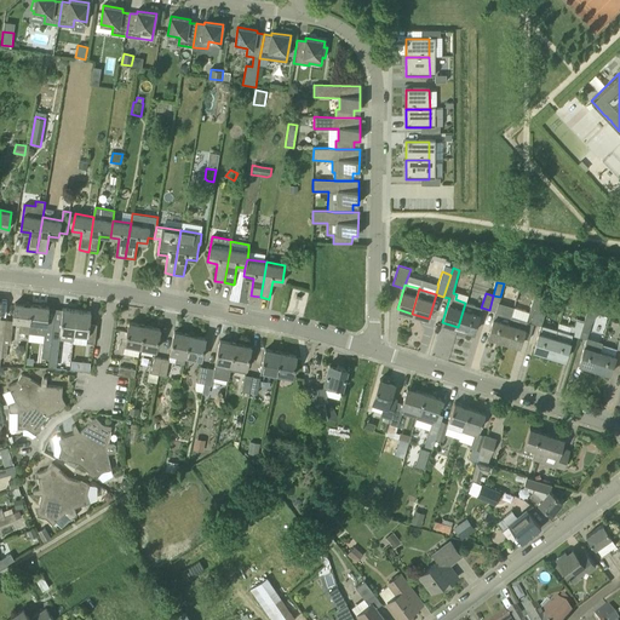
[(529,314),(514,308),(511,315),(503,342),(520,346),(527,322),(533,325),(541,297),(535,294),(529,314)]
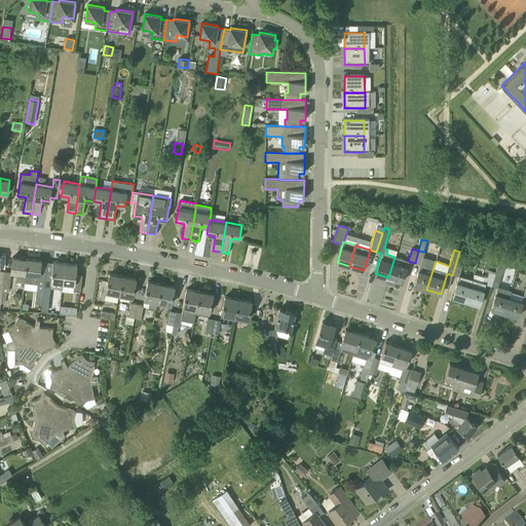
[(424,252),(418,251),(415,263),(420,265),(421,264),(424,252)]
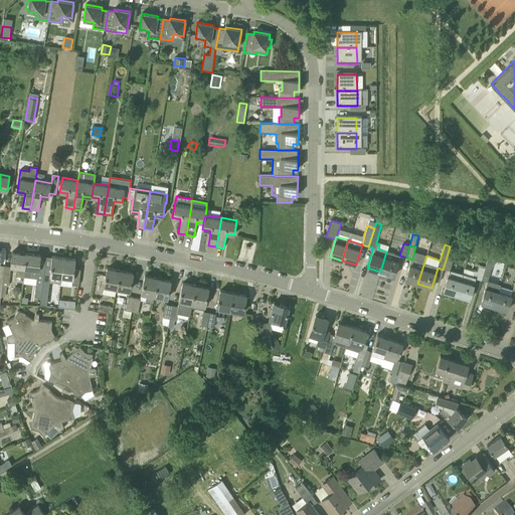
[(450,246),(443,270),(449,272),(450,270),(456,248),(457,247),(451,245),(450,246)]
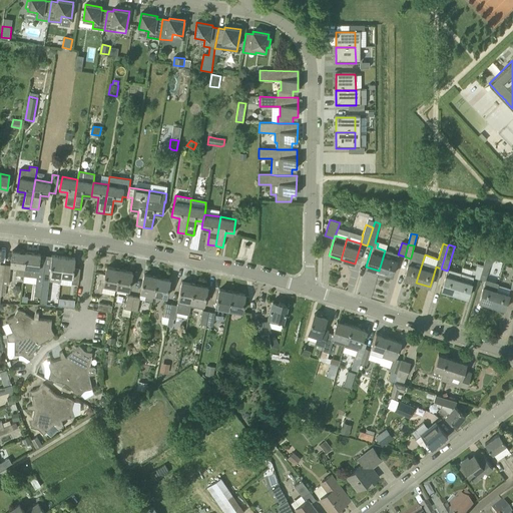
[(393,276),(399,254),(398,254),(385,250),(379,271),(393,276)]
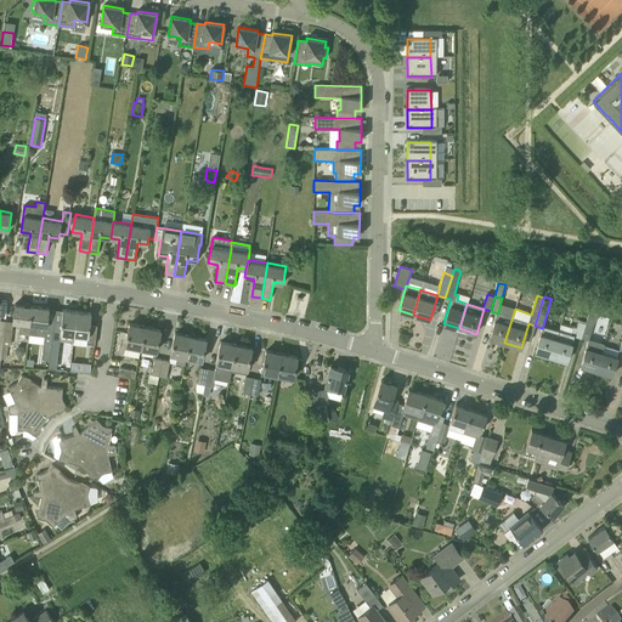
[(32,306),(17,305),(15,305),(12,323),(20,323),(18,333),(28,334),(32,306)]
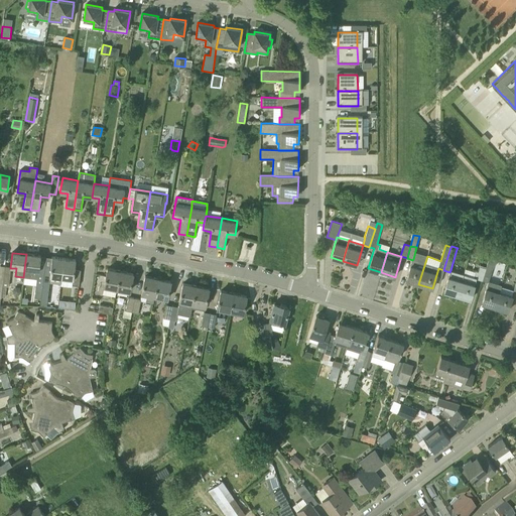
[(40,256),(26,254),(23,277),(37,279),(34,298),(41,298),(42,288),(44,275),(44,268),(39,268),(40,256)]
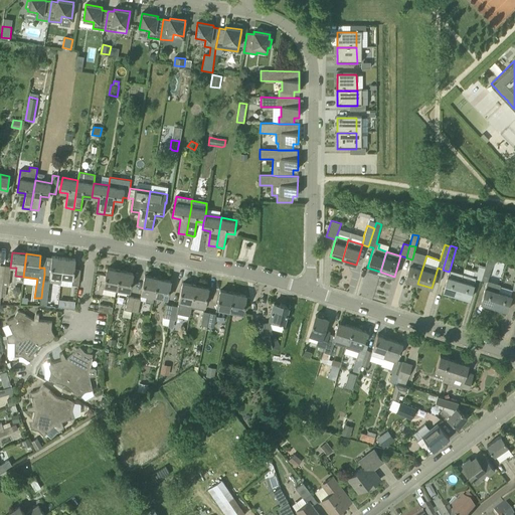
[(44,268),(44,275),(43,282),(42,288),(49,289),(50,282),(50,277),(61,278),(63,259),(52,256),(51,266),(45,266),(44,268)]
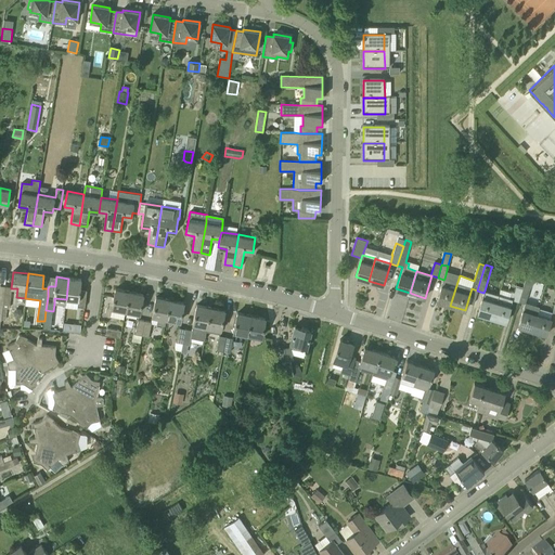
[(81,280),(68,279),(66,299),(78,300),(77,307),(85,308),(87,291),(80,289),(81,280)]
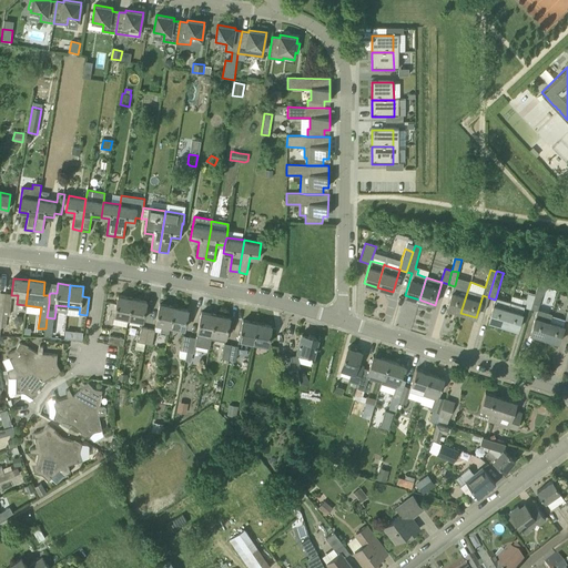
[(460,313),(468,288),(455,285),(454,286),(447,308),(460,313)]
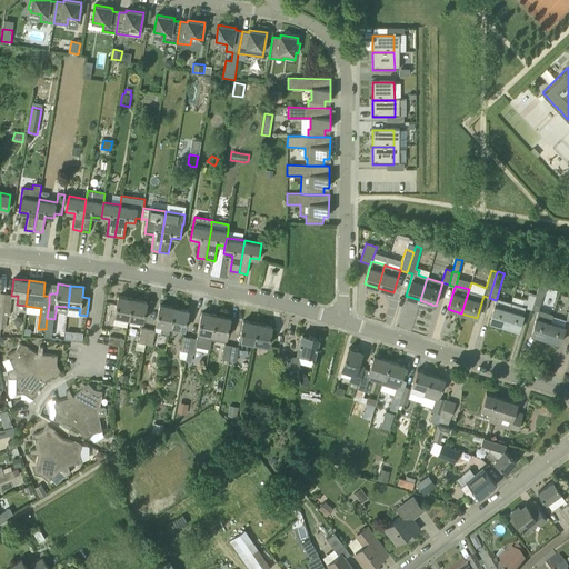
[(531,310),(537,312),(538,312),(542,298),(548,289),(538,286),(535,296),(531,310)]
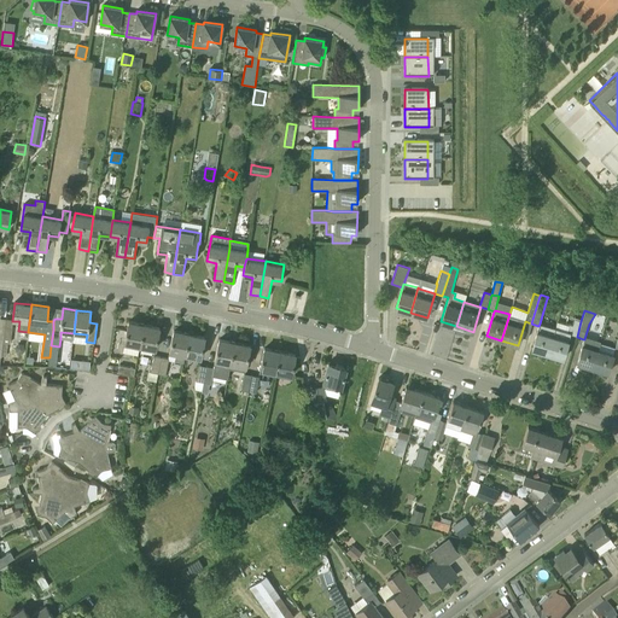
[(564,359),(571,336),(577,337),(581,321),(575,320),(573,325),(570,324),(567,332),(554,328),(547,354),(564,359)]
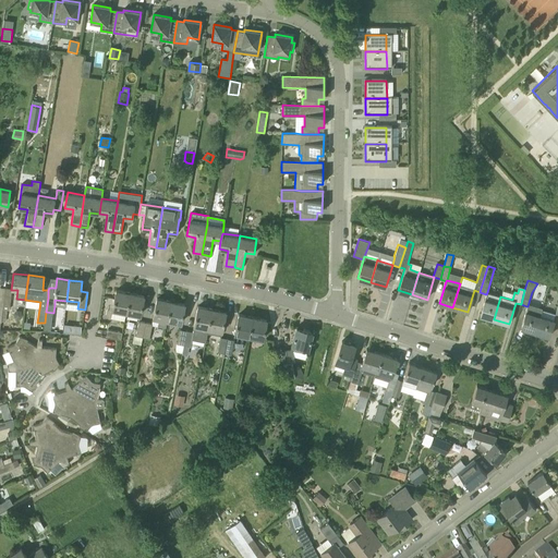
[(116,291),(112,311),(125,313),(130,293),(116,291)]
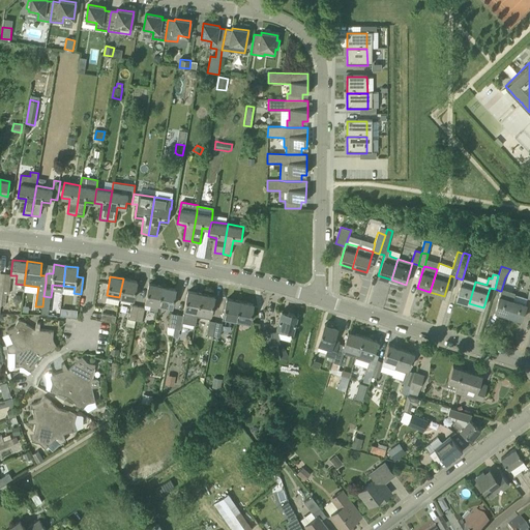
[(475,282),(463,277),(462,280),(455,300),(469,303),(475,282)]
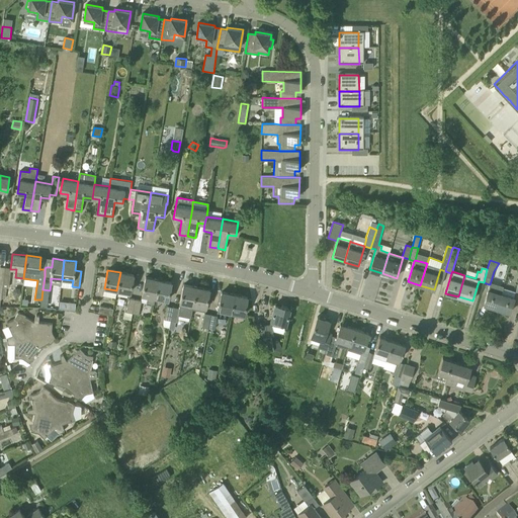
[(120,272),(116,290),(131,293),(134,275),(120,272)]
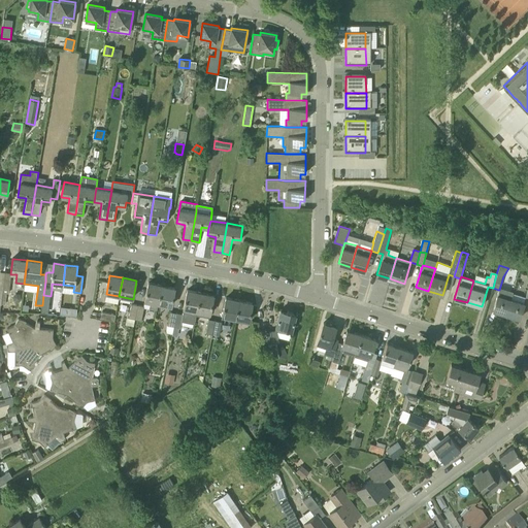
[(158,304),(162,286),(149,283),(144,302),(151,303),(149,309),(157,310),(158,304)]
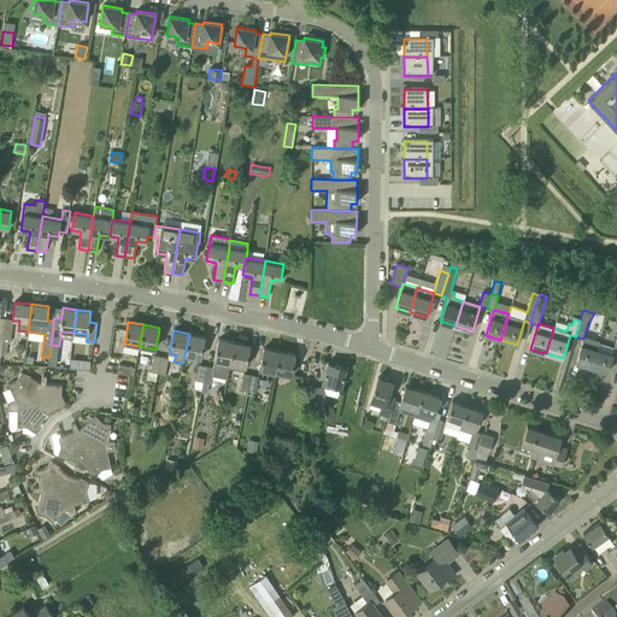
[(205,336),(189,334),(184,356),(200,359),(205,336)]
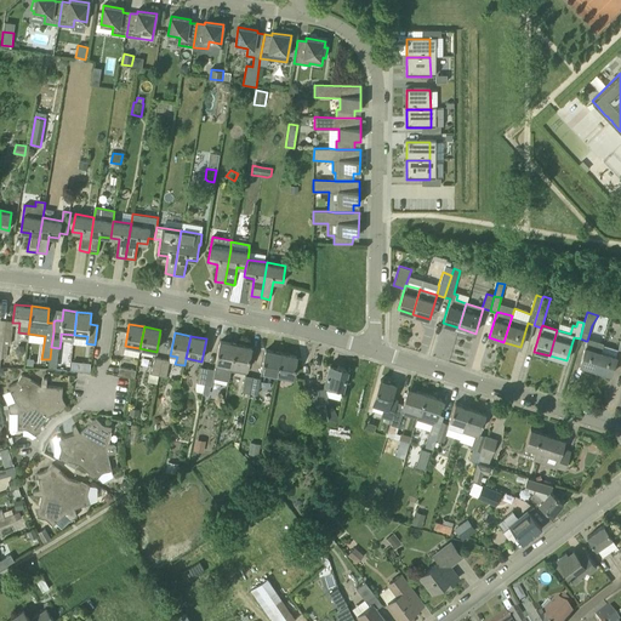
[(220,342),(215,370),(214,379),(228,381),(231,371),(235,345),(220,342)]
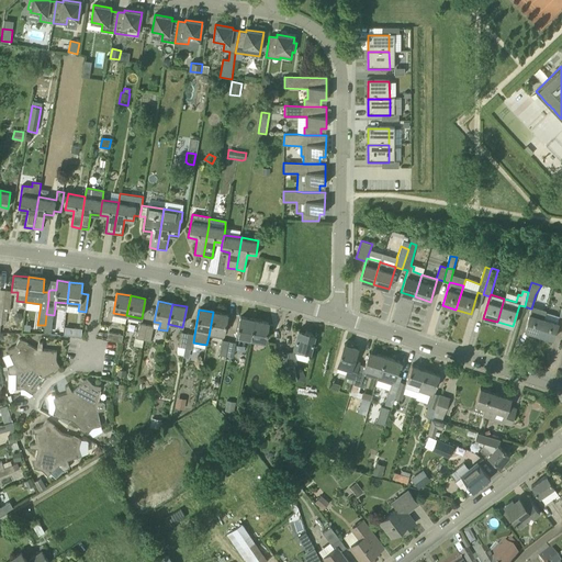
[(227,315),(213,312),(209,336),(223,338),(227,315)]
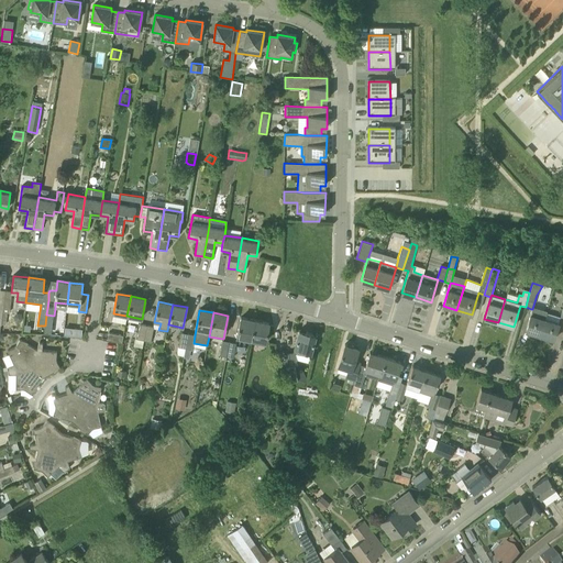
[(544,318),(530,313),(525,331),(539,335),(544,318)]
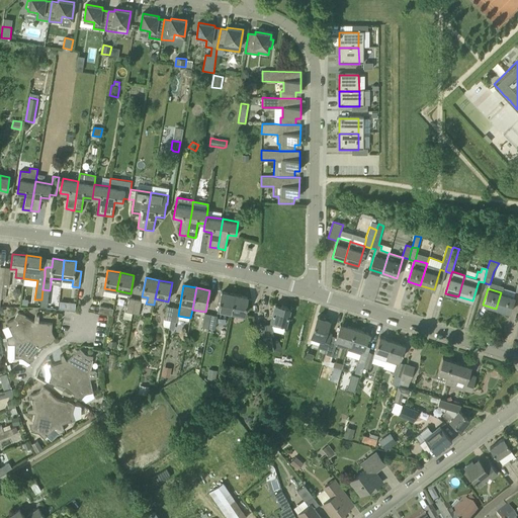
[(222,292),(218,311),(231,314),(235,295),(222,292)]
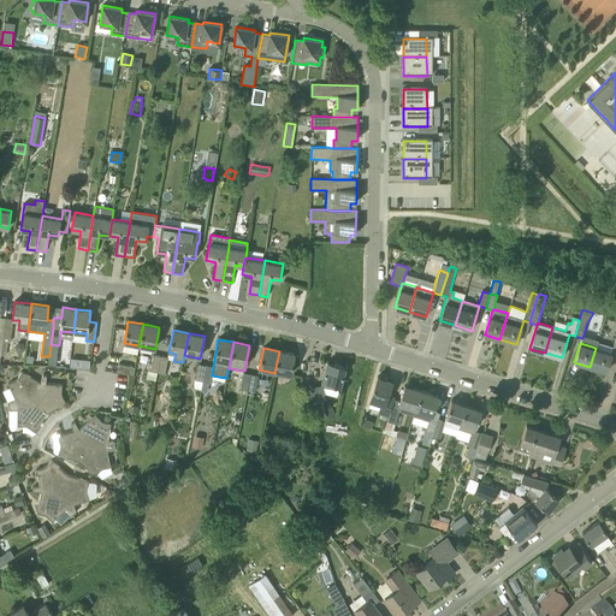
[(612,353),(596,348),(590,367),(606,372),(612,353)]
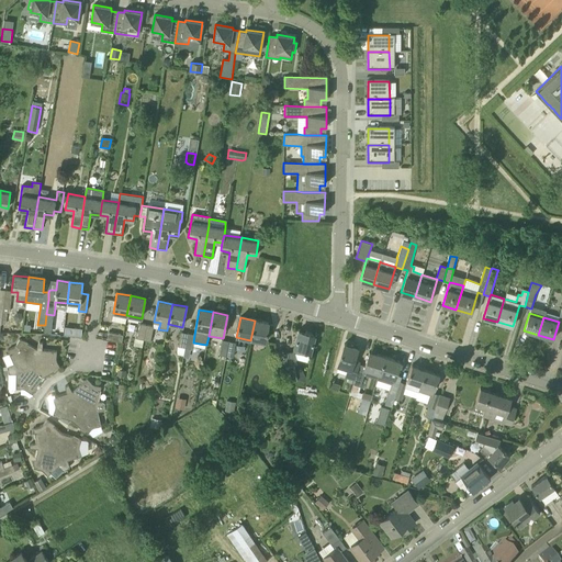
[(255,321),(250,340),(265,343),(269,323),(255,321)]
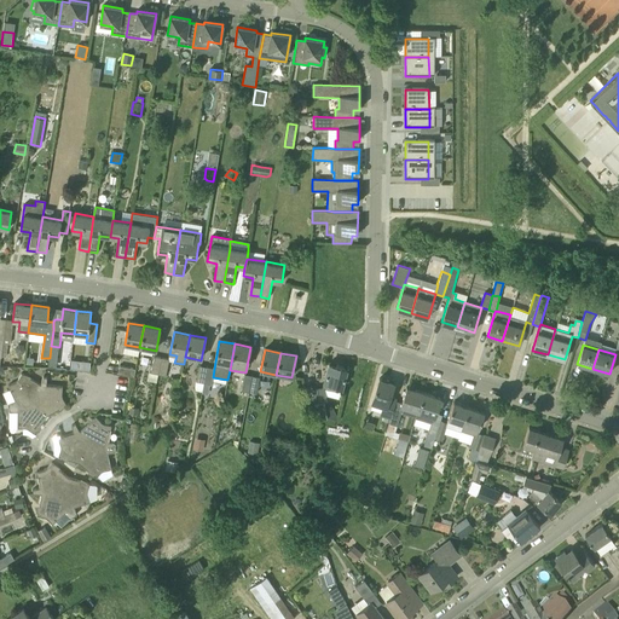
[(158,375),(161,358),(154,357),(151,372),(158,375)]
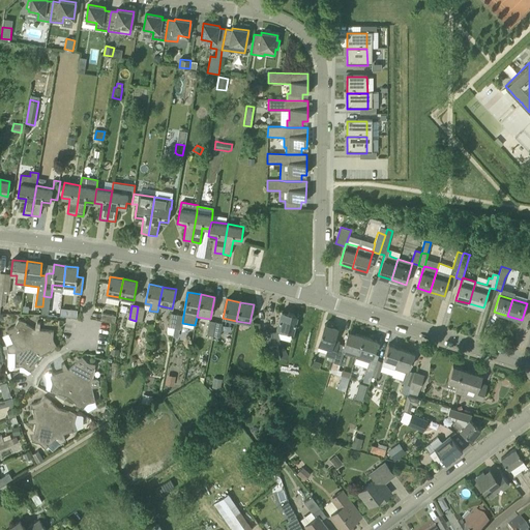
[(145,307),(138,306),(136,321),(142,322),(145,307)]
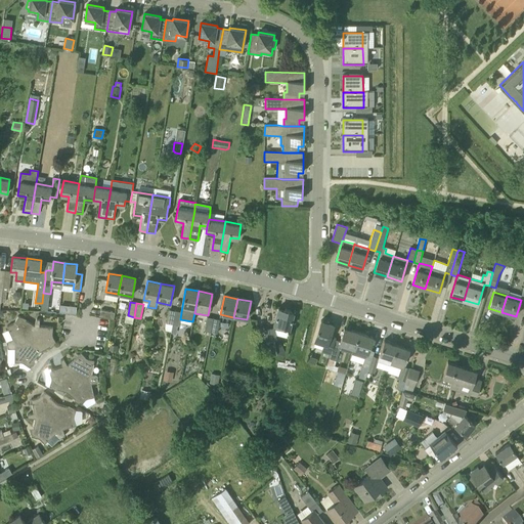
[(265,335),(266,341),(267,351),(276,353),(274,341),(277,340),(274,328),(289,331),(293,312),(278,308),(273,328),(268,329),(269,334),(265,335)]
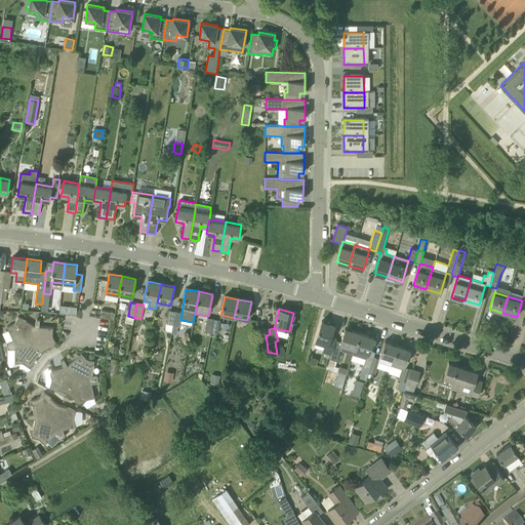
[(166,324),(172,325),(175,312),(169,310),(166,324)]
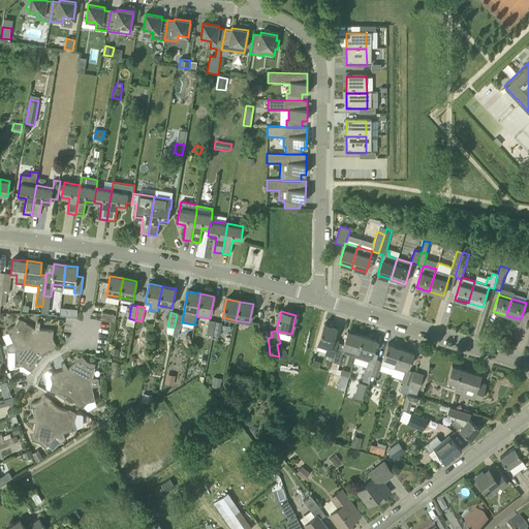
[(102,313),(100,319),(115,322),(116,315),(102,313)]
